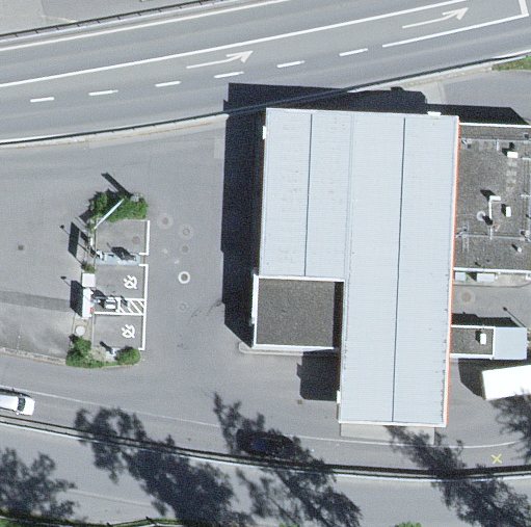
[(391,112),(265,107),(264,137),(258,277),(344,281),(341,351),(339,380),(338,422),(446,427),(448,384),(449,352),(450,323),(453,266),(459,123),(459,115),(391,112)]
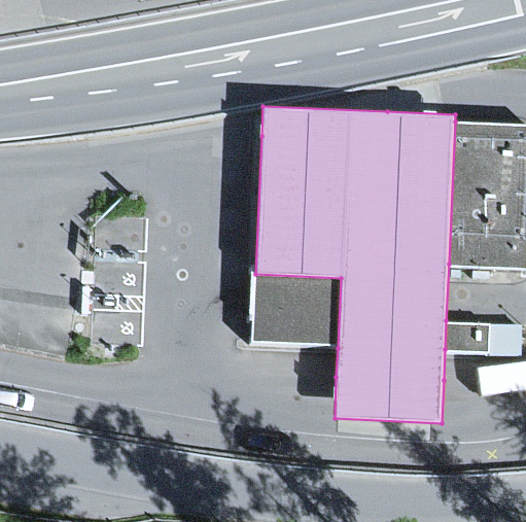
[(525,124),(455,122),(449,264),(525,266),(525,124)]
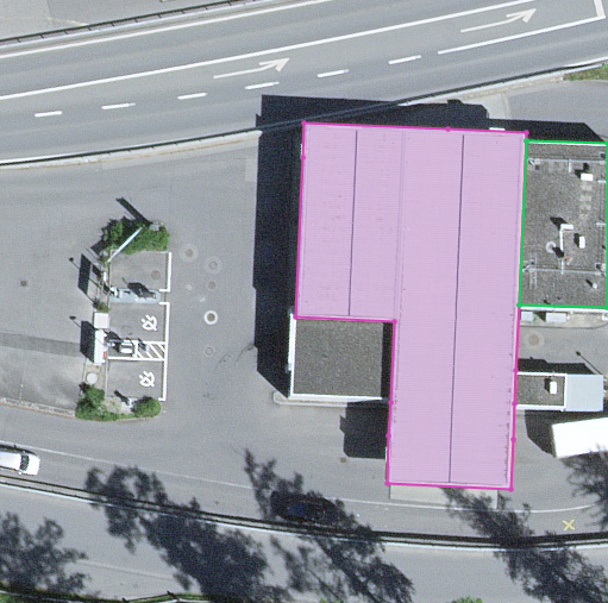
[(394,321),(295,316),(292,397),(390,402),(394,321)]
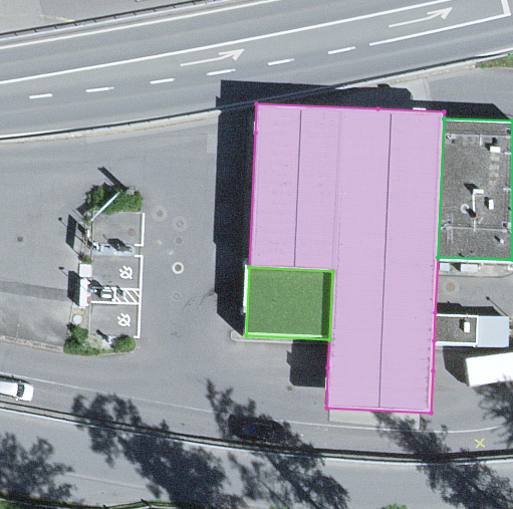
[(477,313),(435,312),(434,340),(476,342),(477,313)]
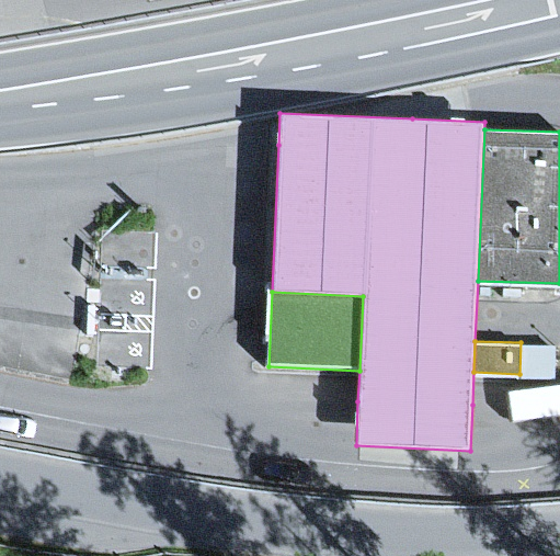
[(556,343),(521,342),(520,374),(555,375),(556,343)]
